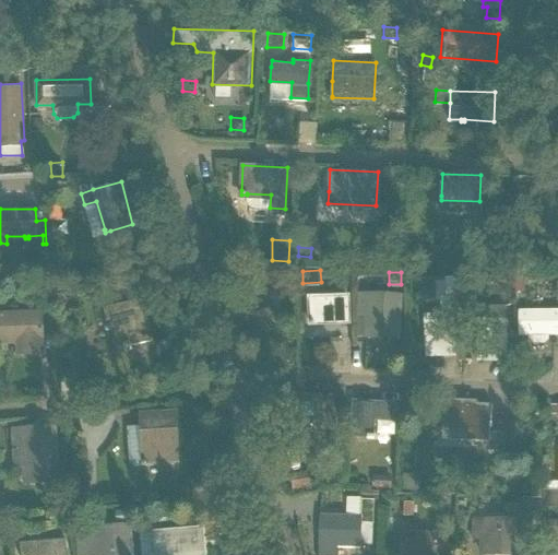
[(400,293),(356,291),(355,314),(367,315),(366,331),(398,333),(400,293)]
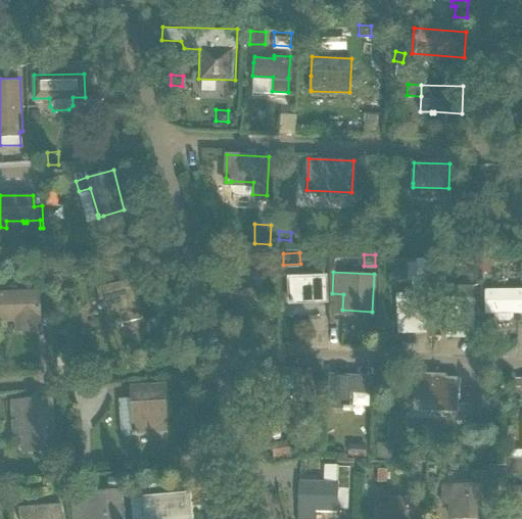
[(289,276),(289,280),(290,300),(326,299),(325,275),(289,276)]
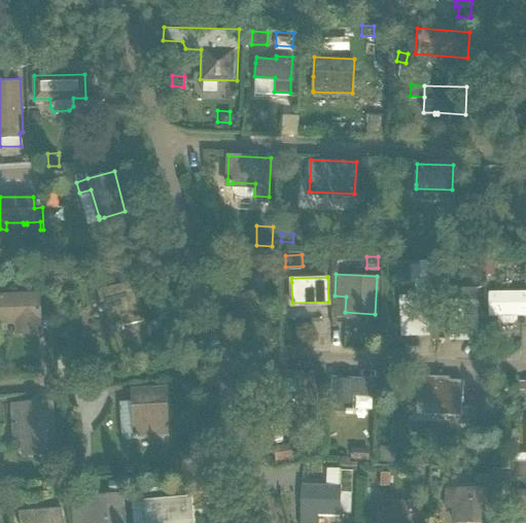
[(100,300),(102,300),(108,326),(123,323),(144,318),(135,279),(97,287),(100,300)]
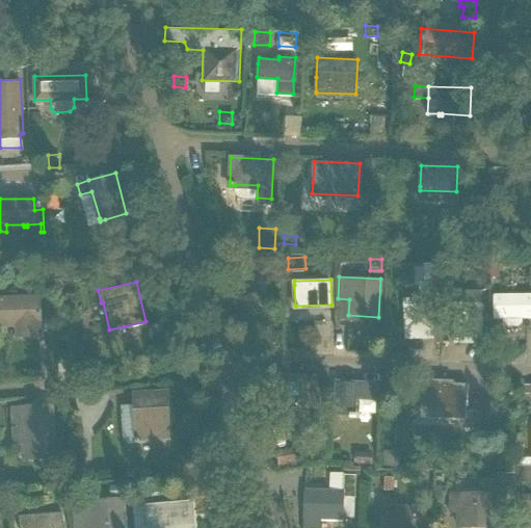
[(405,300),(405,315),(406,336),(431,335),(429,282),(421,283),(421,299),(405,300)]
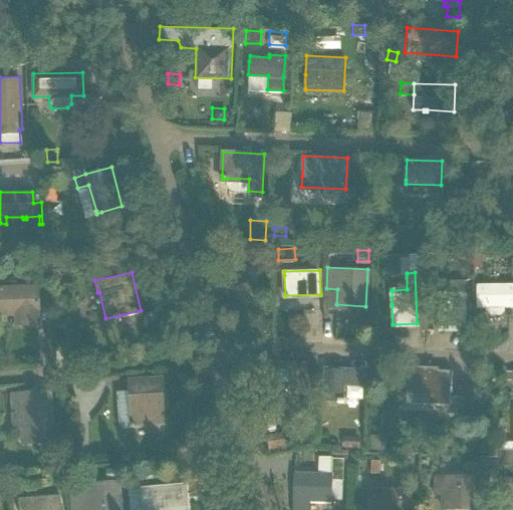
[(478,284),(478,285),(478,305),(485,305),(485,309),(489,314),(500,313),(504,309),(504,305),(512,304),(512,281),(503,281),(503,283),(478,284)]
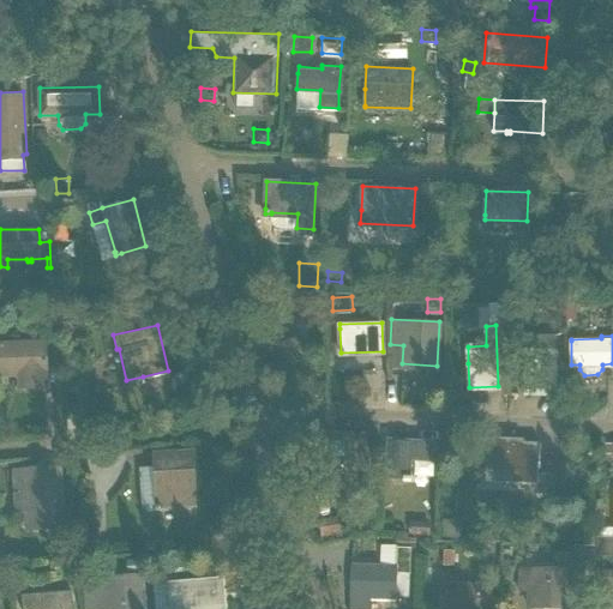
[(272,348),(276,359),(262,365),(269,383),(283,378),(287,387),(313,378),(299,338),(272,348)]
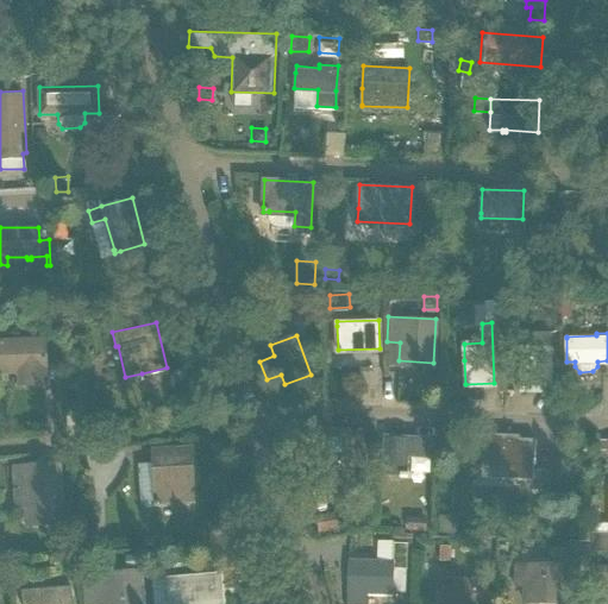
[(44,339),(0,340),(0,369),(16,369),(17,387),(46,385),(44,339)]
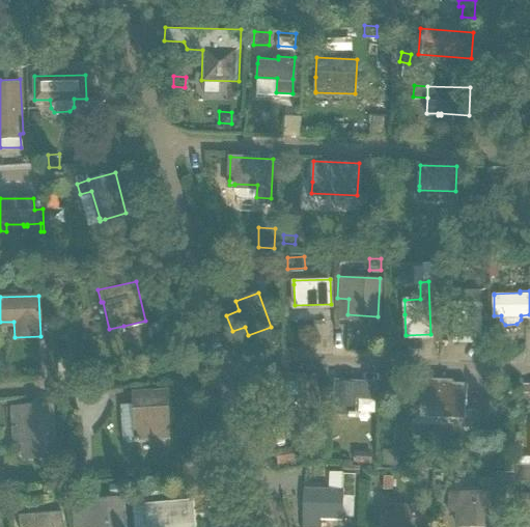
[(454,303),(454,319),(454,339),(479,339),(479,303),(454,303)]
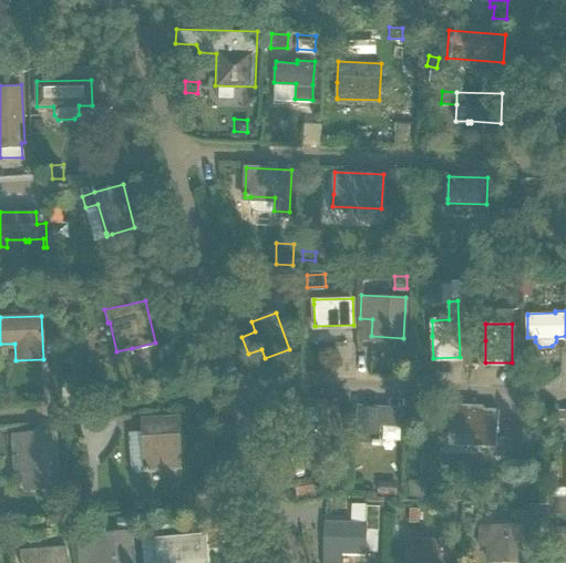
[(296,397),(295,425),(316,426),(316,428),(336,429),(337,399),(297,398),(297,397),(296,397)]
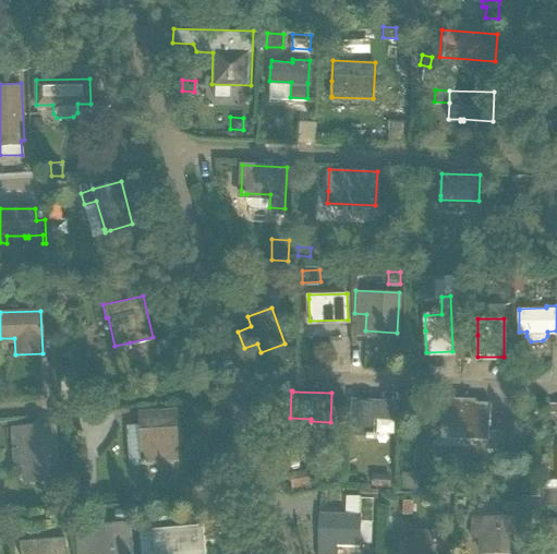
[(449,396),(447,436),(453,436),(474,437),(487,438),(487,447),(504,448),(504,430),(489,429),(491,401),(475,400),(475,397),(456,396),(449,396)]
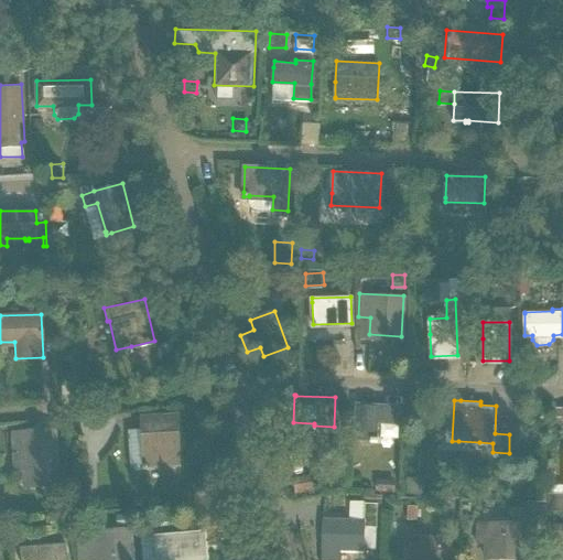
[(357,402),(356,424),(355,435),(370,437),(370,439),(377,440),(377,434),(375,434),(376,419),(396,420),(396,405),(357,402)]
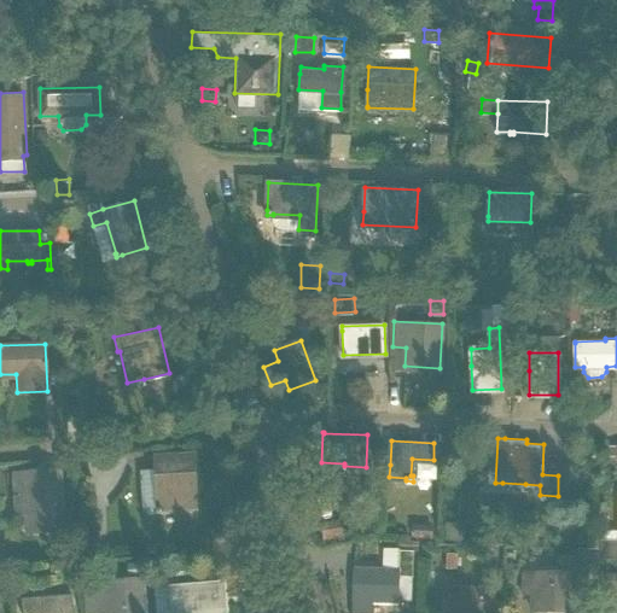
[(193,453),(152,455),(153,468),(156,505),(156,511),(197,508),(193,453)]
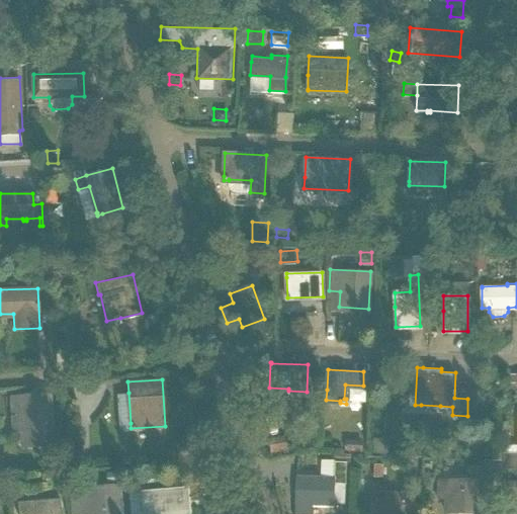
[(11,396),(12,415),(13,432),(19,432),(20,446),(53,444),(50,393),(11,396)]
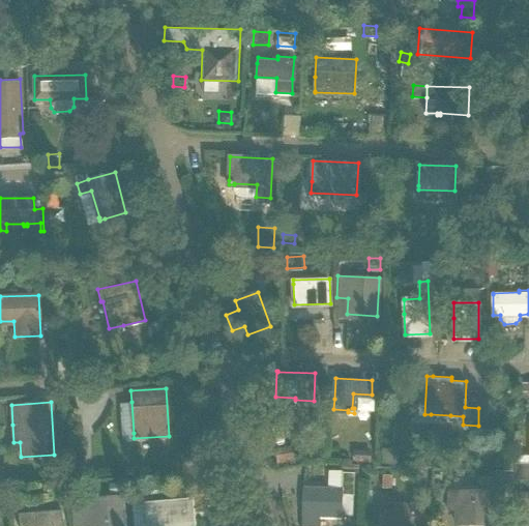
[(292,445),(275,450),(280,465),(296,460),(292,445)]
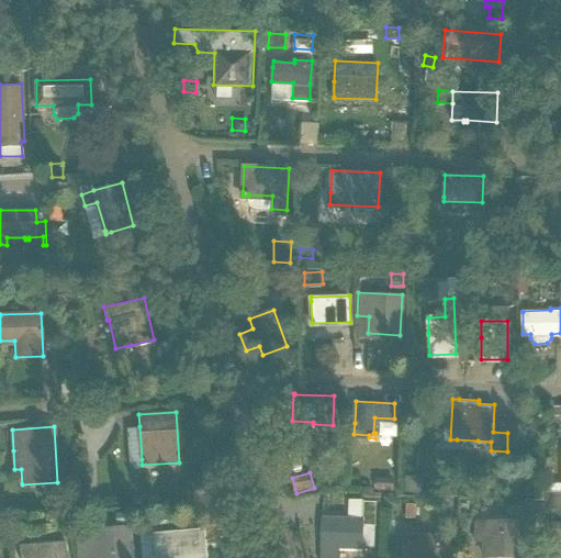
[(424,477),(405,476),(404,491),(423,492),(424,477)]
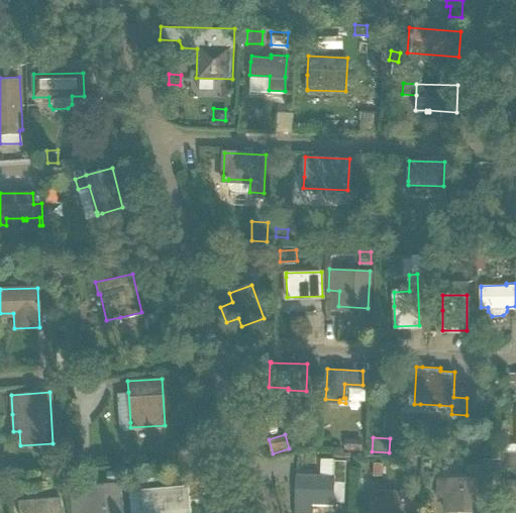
[(338,459),(345,459),(349,459),(349,451),(346,451),(338,451),(338,459)]
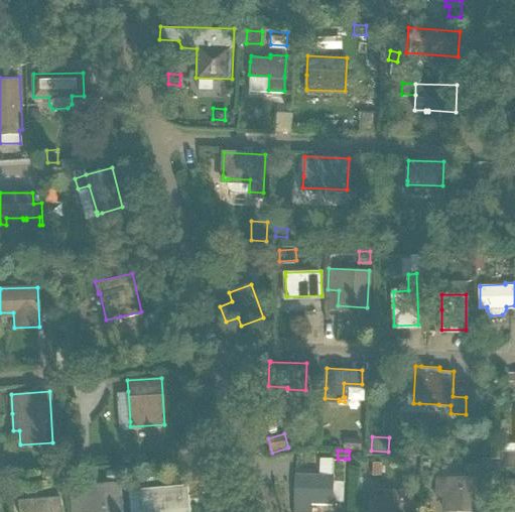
[(333,474),(315,473),(295,472),(293,511),(310,511),(311,503),(333,503),(333,480),(345,481),(345,459),(338,459),(334,459),(333,474)]
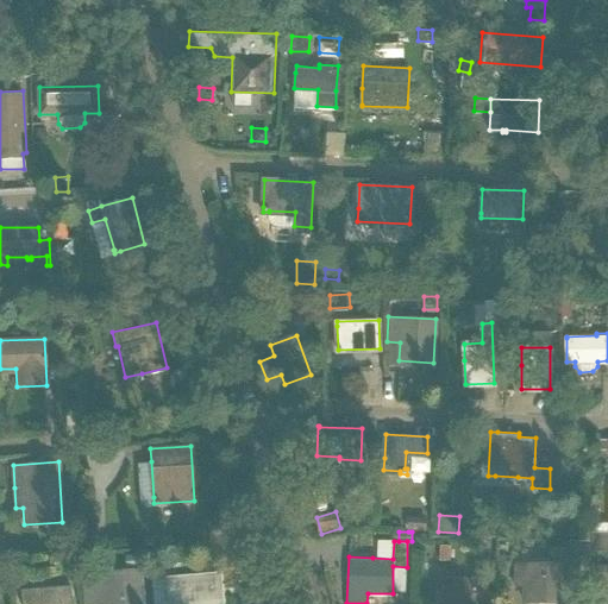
[(138,551),(125,552),(125,559),(126,566),(139,565),(139,558),(138,551)]
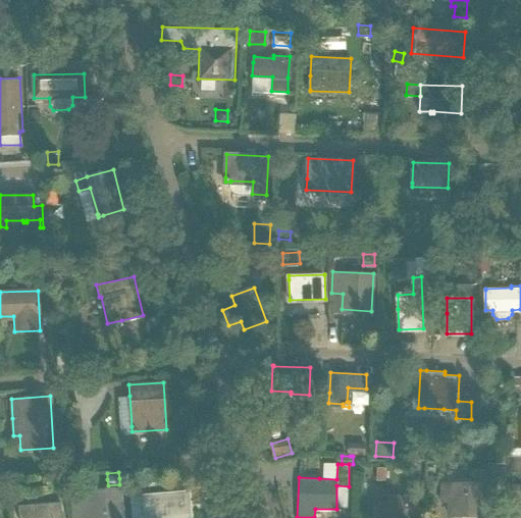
[(520,482),(510,482),(509,488),(509,494),(520,495),(520,482)]
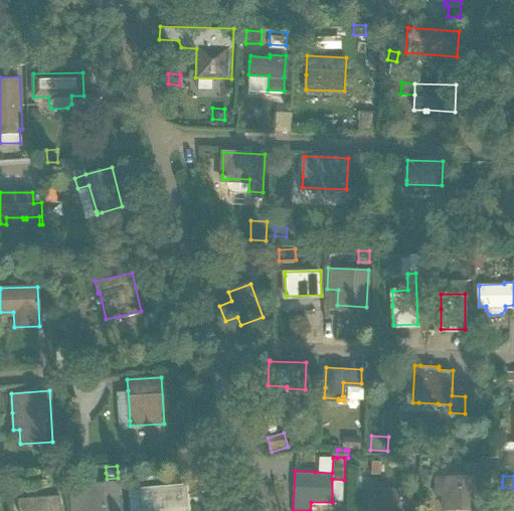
[(479,478),(436,477),(435,494),(440,494),(440,508),(478,510),(479,478)]
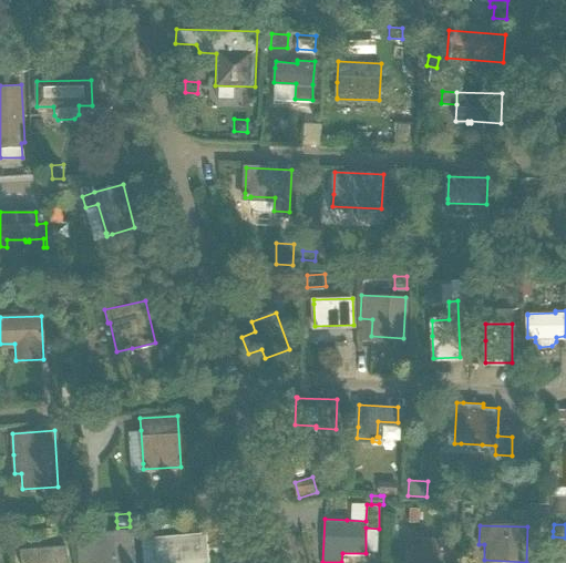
[(130,530),(88,534),(89,550),(90,562),(93,562),(100,562),(132,562),(132,550),(130,530)]
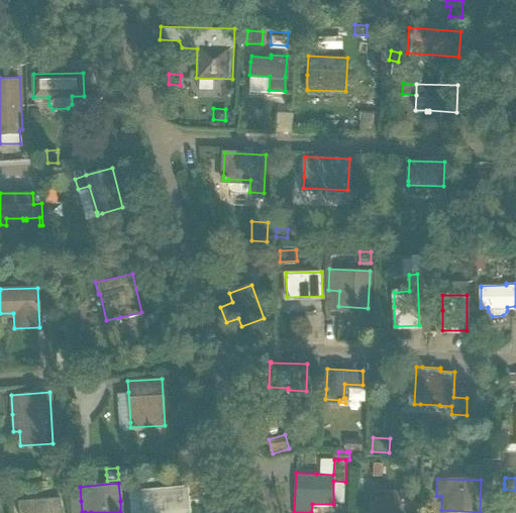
[(18,488),(7,489),(8,498),(19,497),(18,488)]
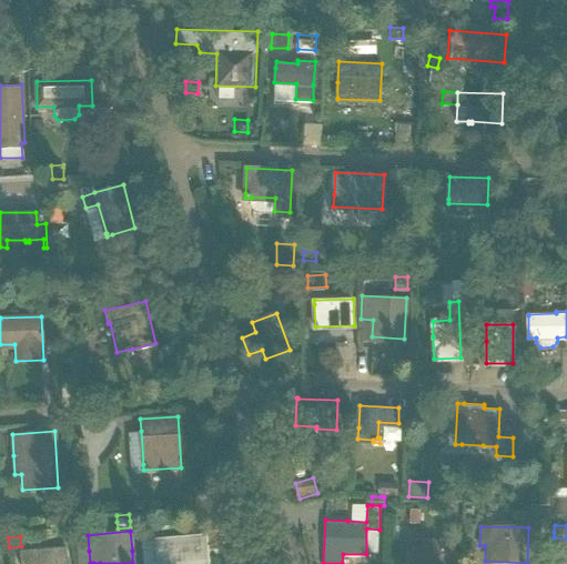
[(145,552),(147,563),(205,563),(203,536),(144,541),(145,551),(144,551),(144,552),(145,552)]
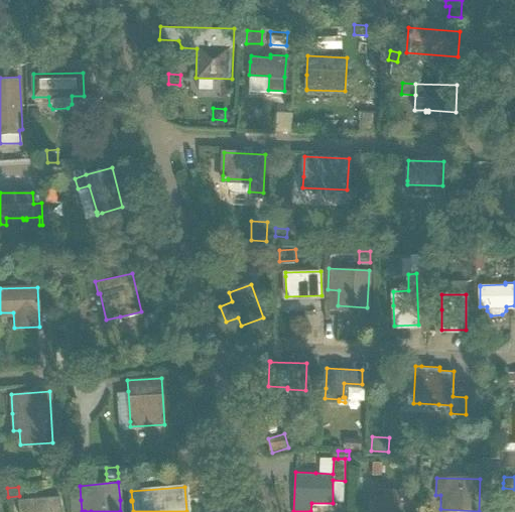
[(412,511),(414,490),(391,489),(371,488),(370,511),(412,511)]
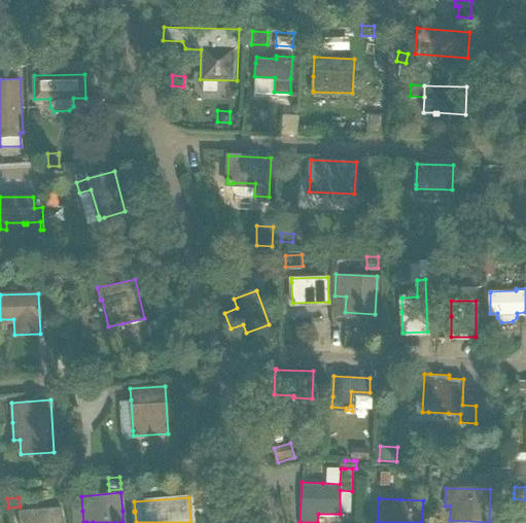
[(19,510),(19,516),(19,522),(34,522),(36,522),(63,522),(62,506),(19,510)]
